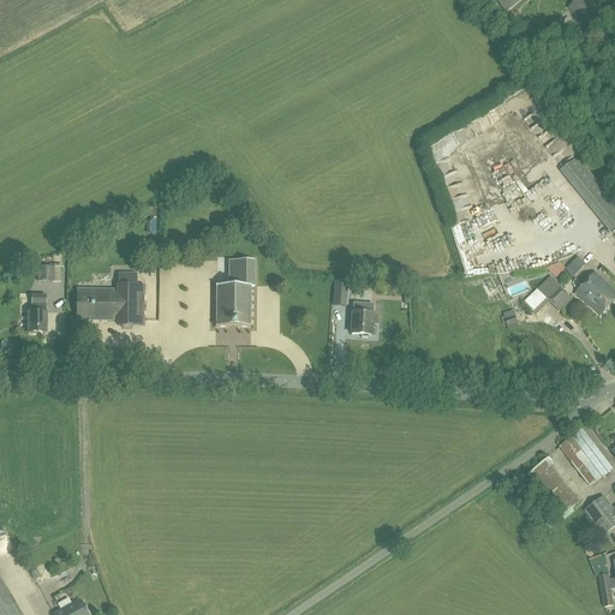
[(507,11),(519,0),(491,0),(495,4),(499,1),(507,11)]
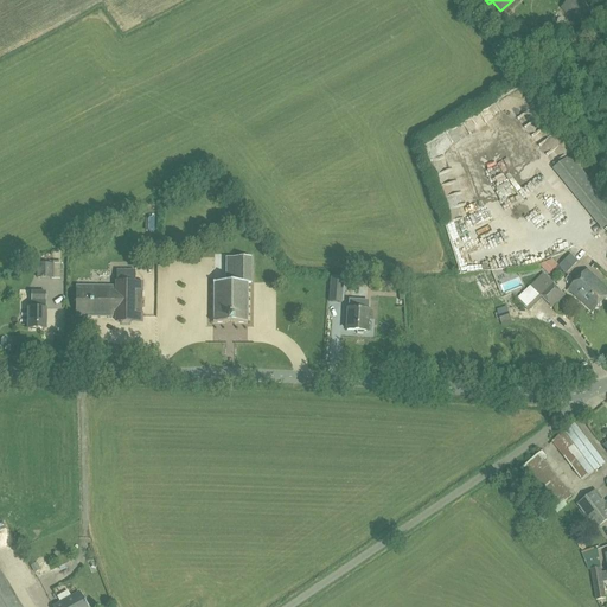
[(590,11),(580,0),(569,0),(562,7),(567,12),(574,20),(572,23),(579,30),(585,24),(581,19),(590,11)]
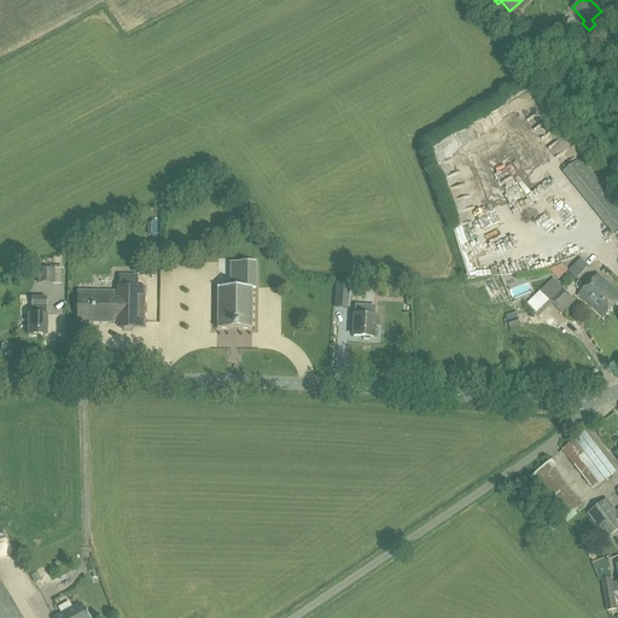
[(555,58),(557,46),(557,39),(540,38),(540,45),(538,57),(555,58)]
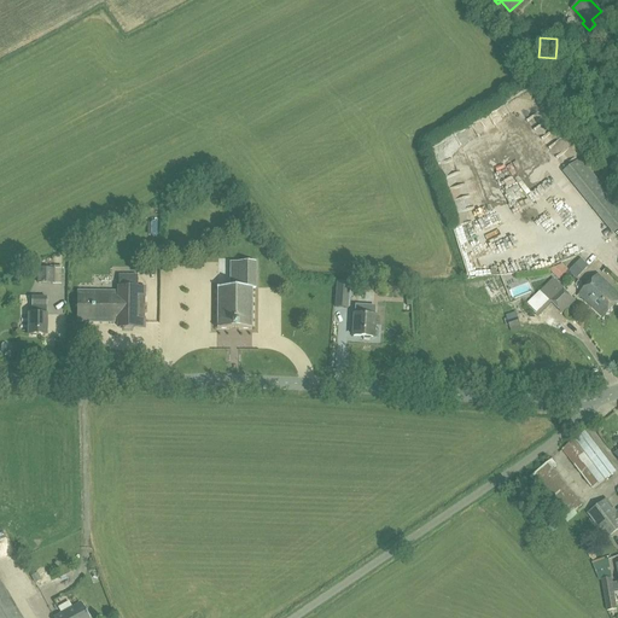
[(569,156),(575,151),(555,128),(544,139),(549,144),(547,145),(560,159),(566,153),(569,156)]
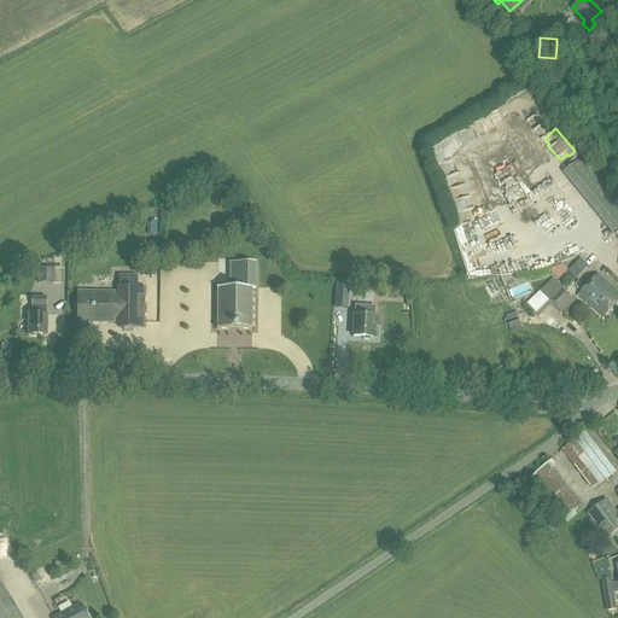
[(617,231),(617,204),(581,157),(563,172),(613,235),(617,231)]
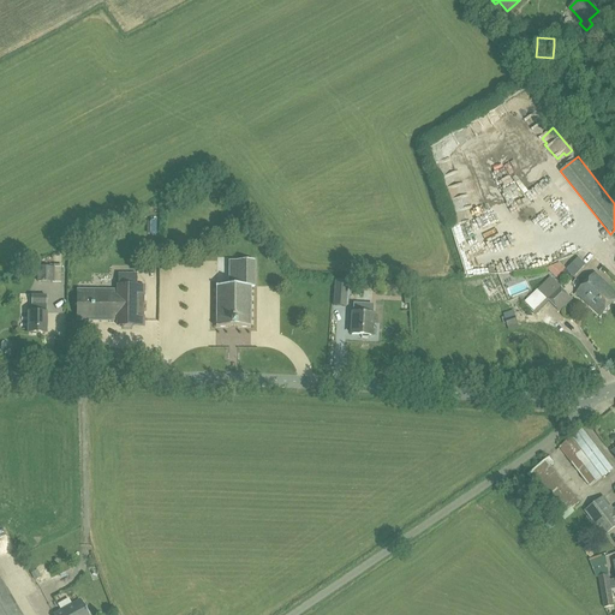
[(578,257),(566,270),(573,278),(586,264),(578,257)]
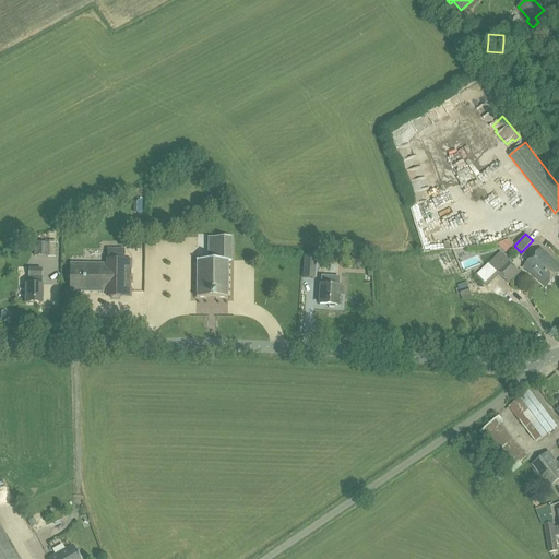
[(209,237),(209,248),(209,261),(198,261),(198,260),(195,260),(195,262),(197,262),(197,268),(195,268),(195,269),(197,269),(197,274),(195,274),(195,276),(197,276),(197,282),(195,282),(195,284),(197,284),(197,289),(195,289),(195,292),(197,292),(197,296),(195,296),(195,298),(228,298),(228,296),(227,296),(227,292),(228,292),(228,289),(227,289),(227,284),(228,284),(228,281),(227,281),(227,275),(228,275),(228,274),(227,274),(227,269),(228,269),(228,266),(227,266),(227,261),(230,261),(230,237),(209,237)]
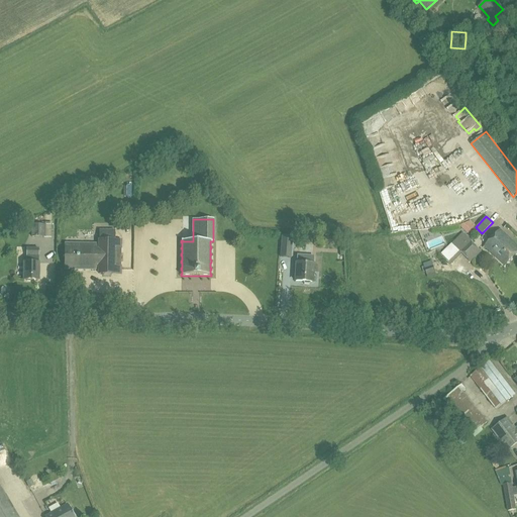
[(471,221),(460,226),(469,234),(476,226),(471,221)]
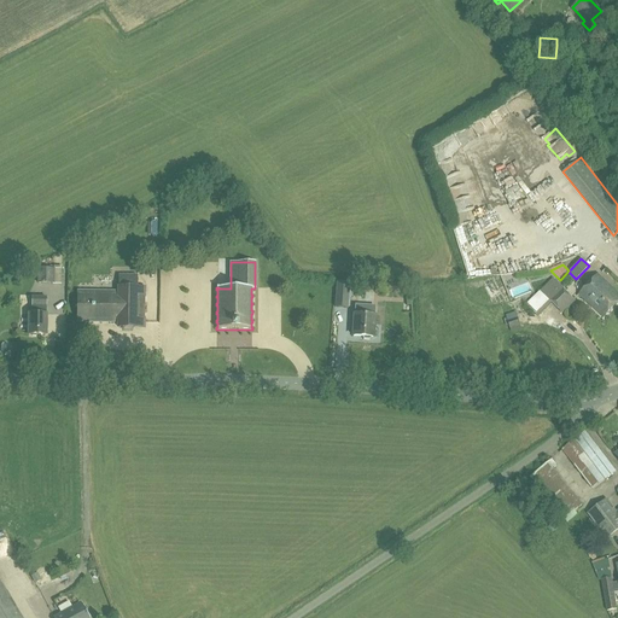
[(54,268),(53,268),(38,268),(38,284),(54,284),(54,268)]
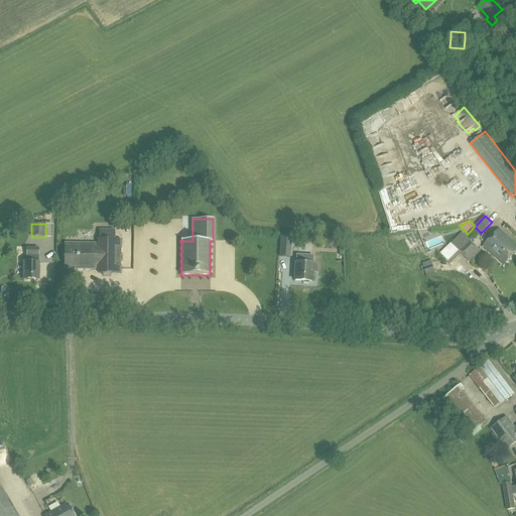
[(504,265),(515,253),(515,244),(500,229),(484,246),(504,265)]
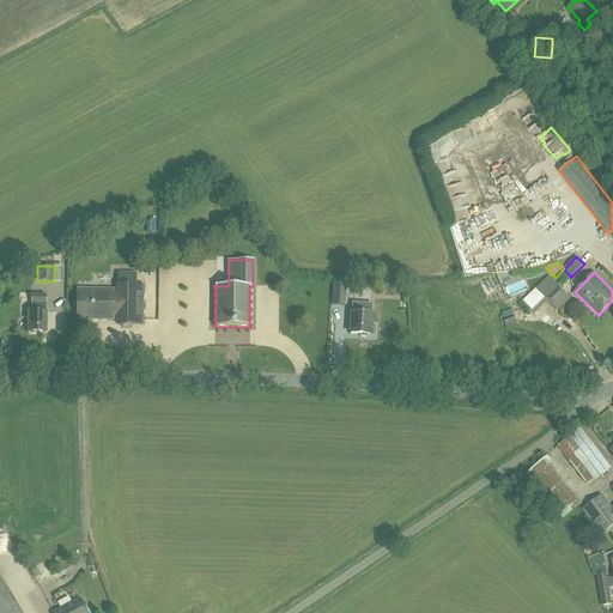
[(143,326),(144,285),(135,285),(135,273),(117,273),(117,290),(77,290),(77,320),(117,320),(117,325),(143,326)]
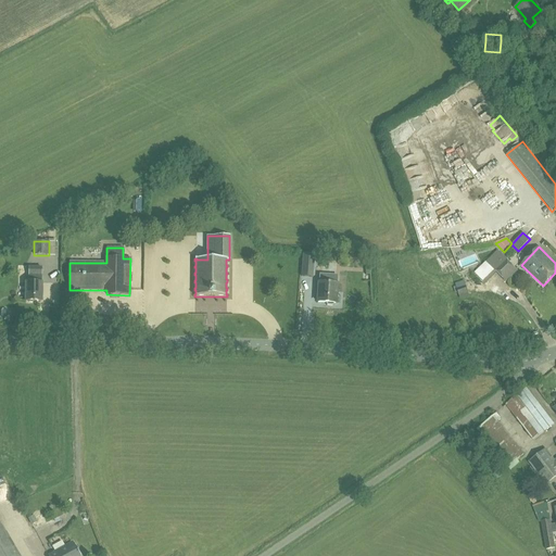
[(517,272),(504,257),(496,251),(472,275),(482,283),(495,270),(506,282),(517,272)]
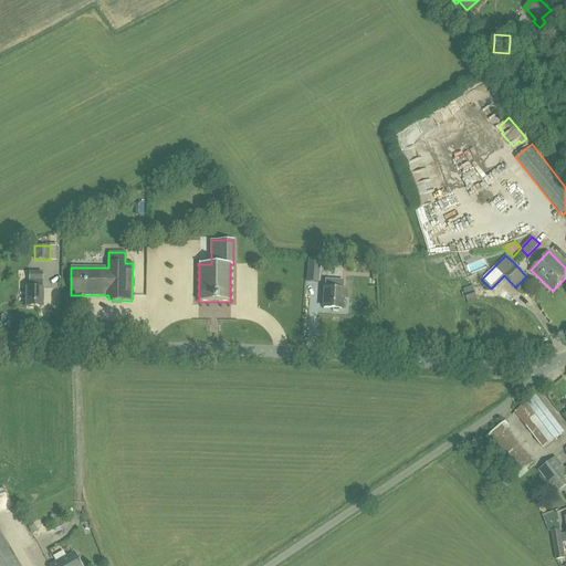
[(307,282),(318,282),(318,268),(308,266),(307,282)]
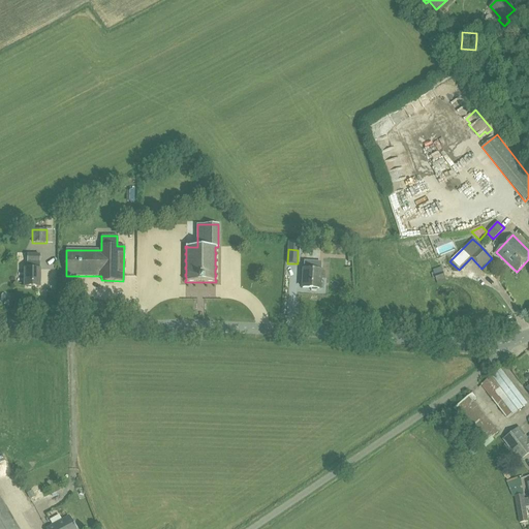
[(39,286),(39,255),(27,254),(27,269),(25,269),(24,286),(27,286),(28,287),(30,287),(32,286),(39,286)]
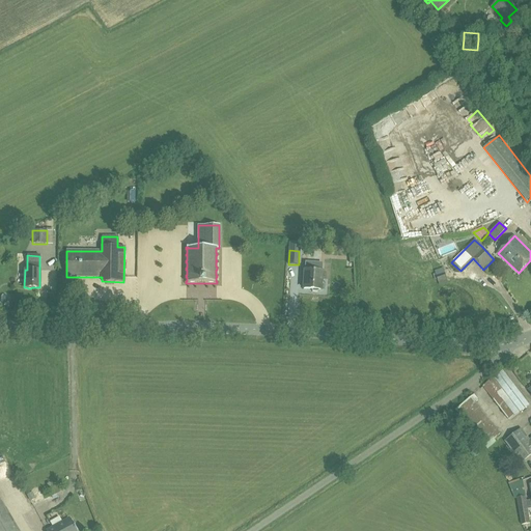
[(305,262),(304,289),(311,289),(312,292),(317,292),(319,290),(320,290),(322,263),(305,262)]
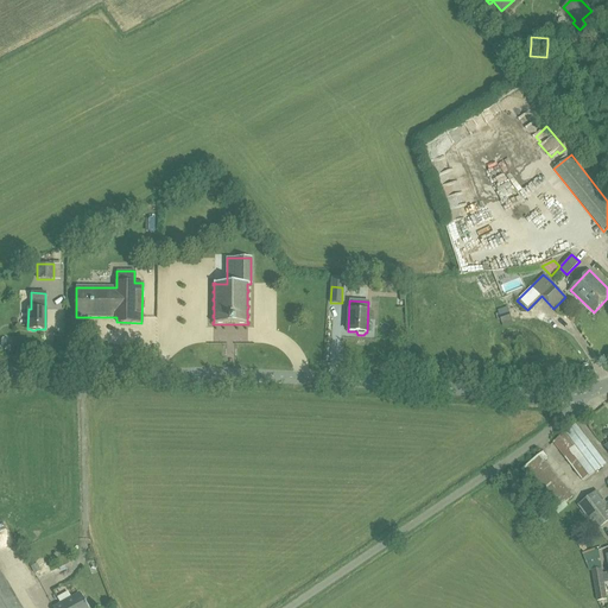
[(498,310),(501,322),(513,318),(508,305),(498,310)]
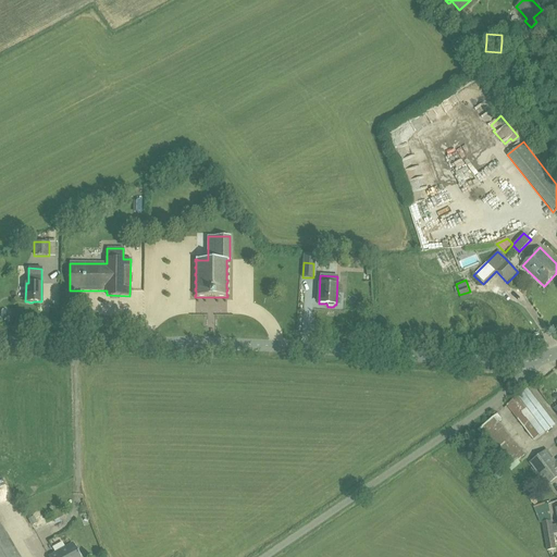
[(534,441),(555,425),(528,388),(507,406),(534,441)]
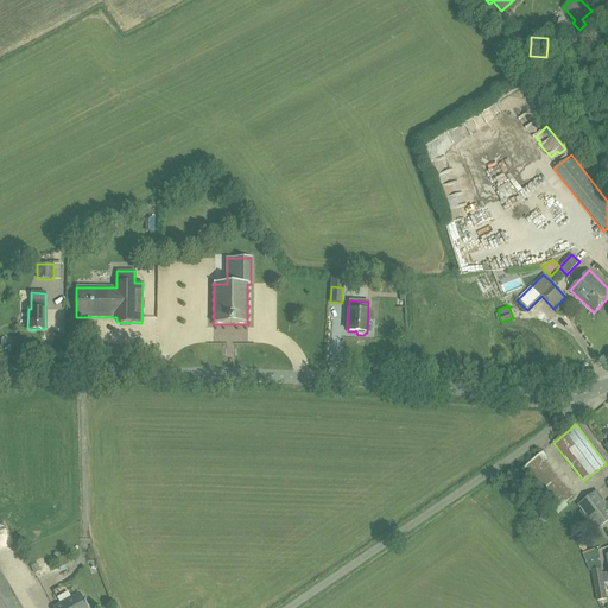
[(556,510),(571,496),(542,462),(548,457),(543,453),(523,469),(556,510)]
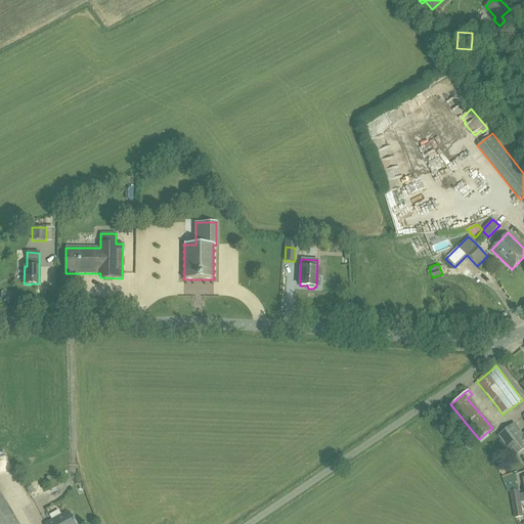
[(523,433),(523,434),(515,424),(499,436),(515,455),(523,448),(523,433)]
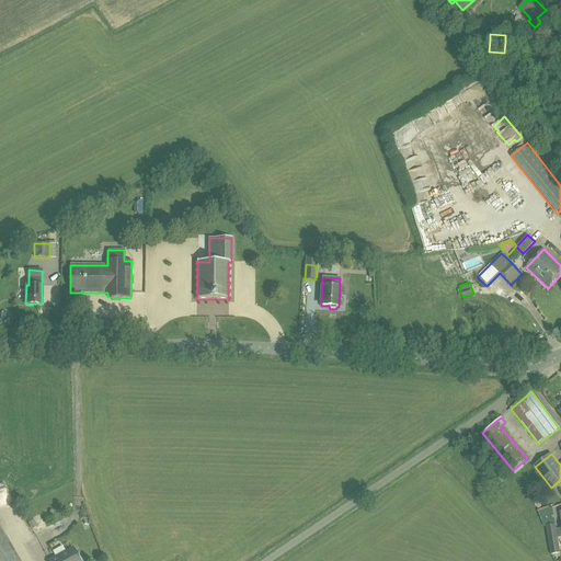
[(37,511),(25,518),(33,529),(44,522),(37,511)]
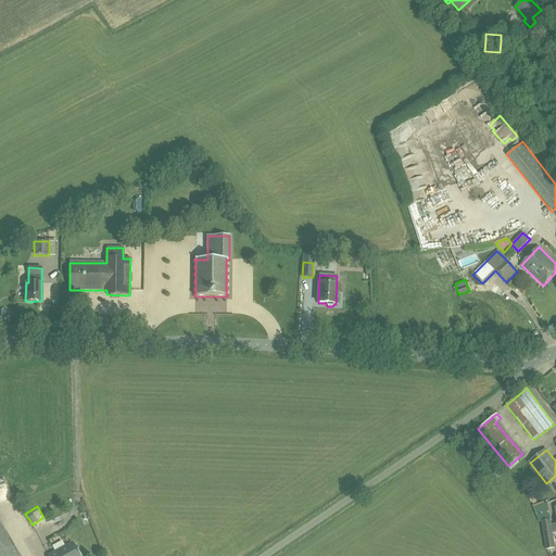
[(555,507),(555,508),(555,513),(555,523),(551,526),(551,520),(542,522),(546,550),(555,548),(553,533),(555,532),(555,507)]
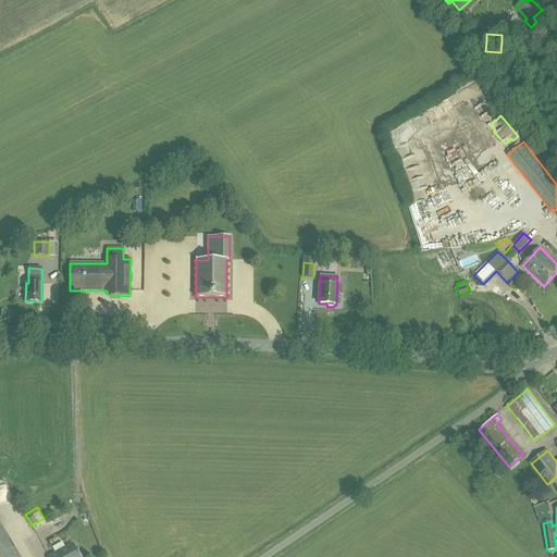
[(48,556),(79,556),(72,543),(48,556)]
